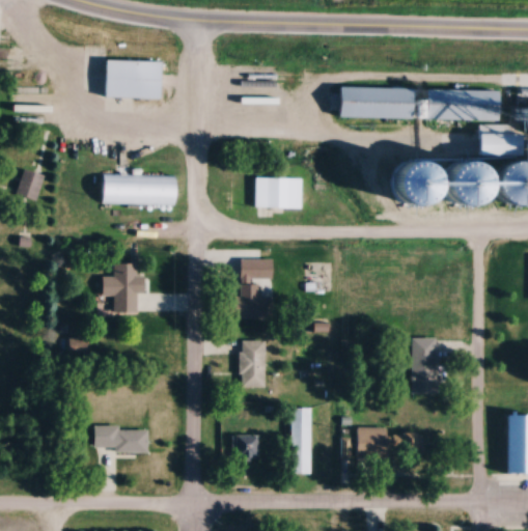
[(105,59),(105,96),(160,96),(160,59),(105,59)]
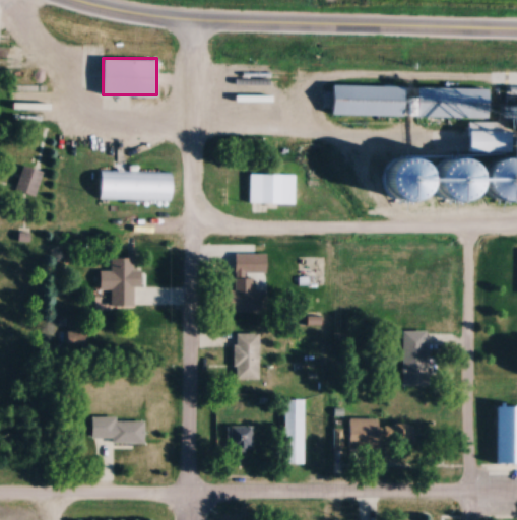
[(329,116),(404,117),(405,86),(329,85),(329,116)]
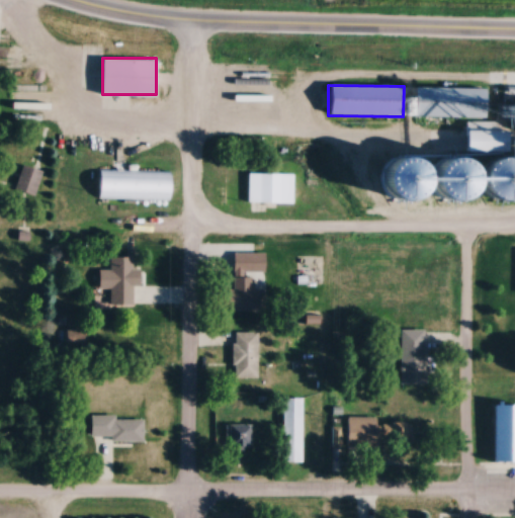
[(482,108),(482,89),(413,87),(412,116),(474,117),(474,108),(482,108)]
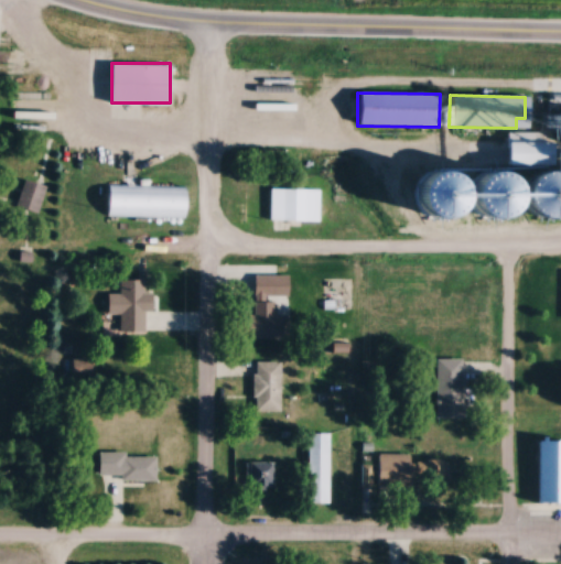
[(482,199),(543,202),(543,172),(483,171),(482,199)]
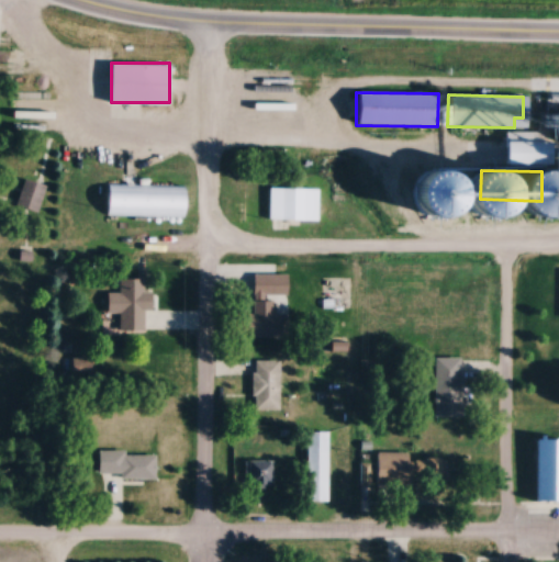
[(51,186),(29,178),(19,205),(41,213),(51,186)]
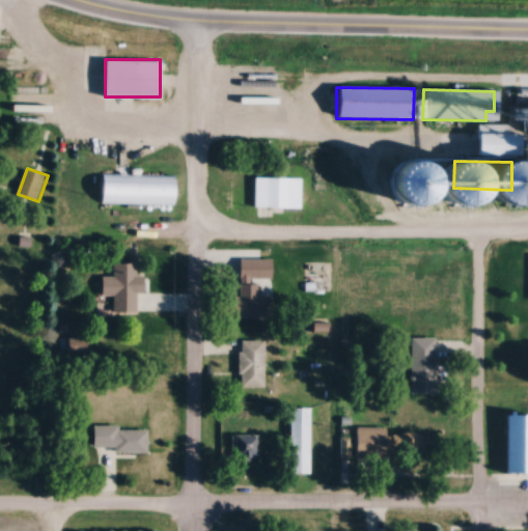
[(100,204),(178,205),(178,174),(101,173),(100,204)]
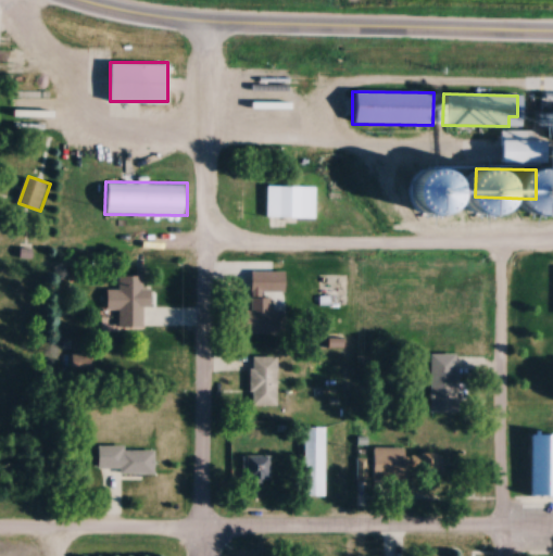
[(268,220),(317,220),(318,186),(268,186),(268,220)]
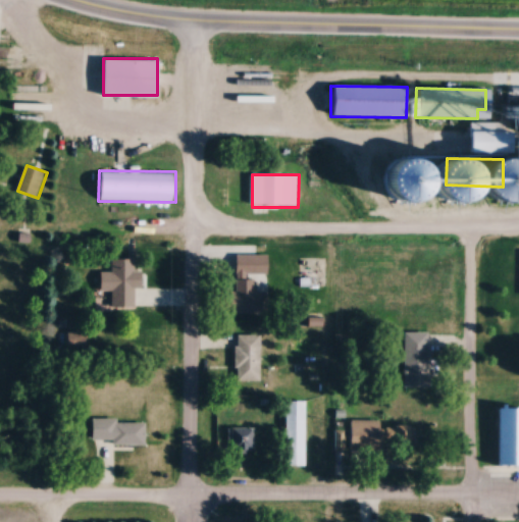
[(232,313),(263,313),(264,291),(257,291),(257,255),(234,255),(232,313)]
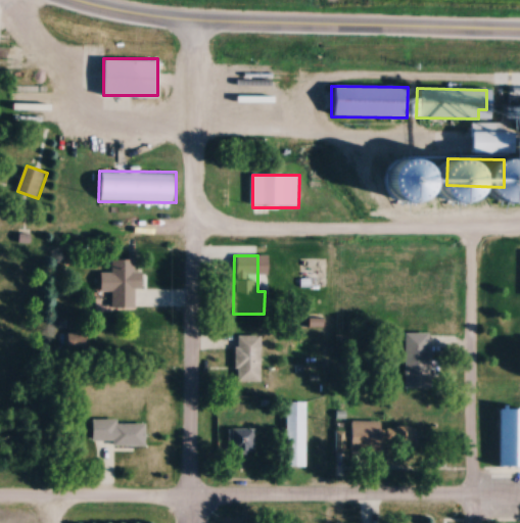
[(136,259),(111,259),(111,273),(101,273),(101,291),(113,291),(113,307),(136,307),(136,259)]
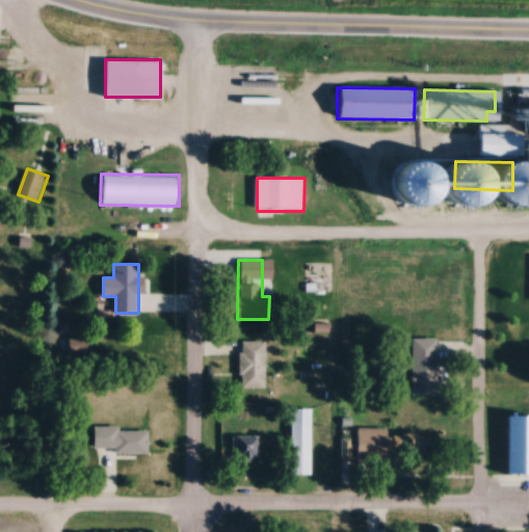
[(414,338),(414,394),(440,394),(440,338),(414,338)]
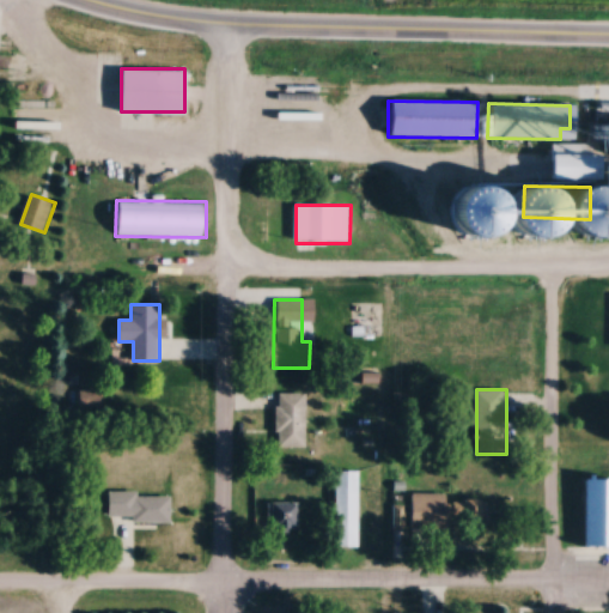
[(306,445),(306,393),(278,393),(278,445),(306,445)]
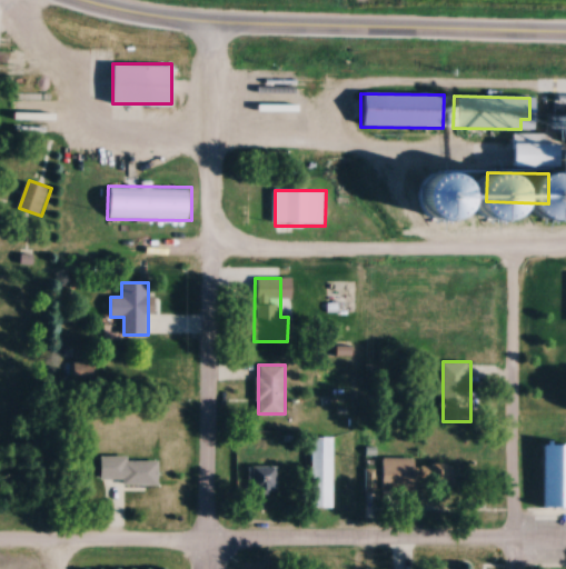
[(313,507),(335,507),(335,436),(313,436),(313,507)]
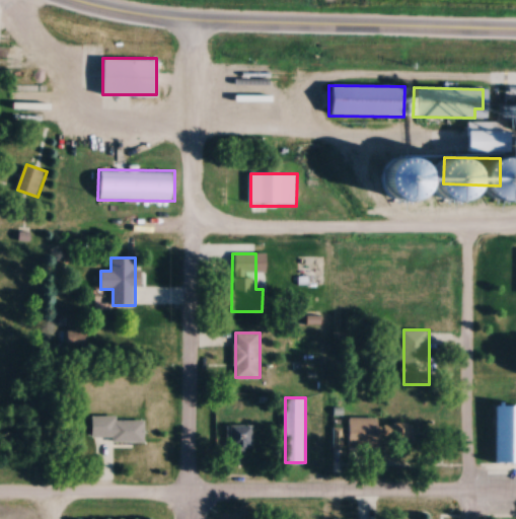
[(515,404),(493,405),(493,463),(515,463),(515,404)]
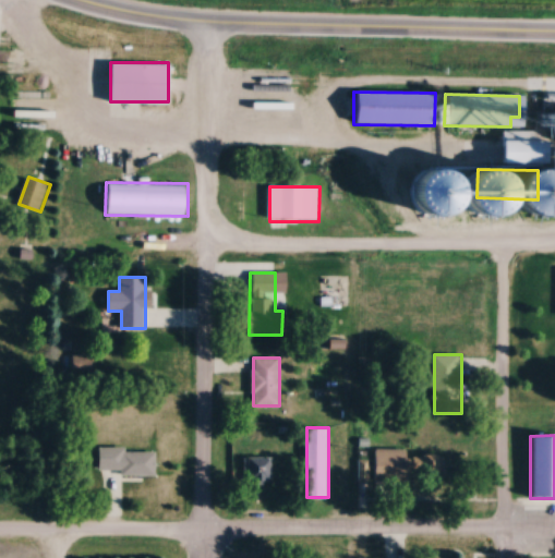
[(98,449),(98,474),(156,474),(156,449),(98,449)]
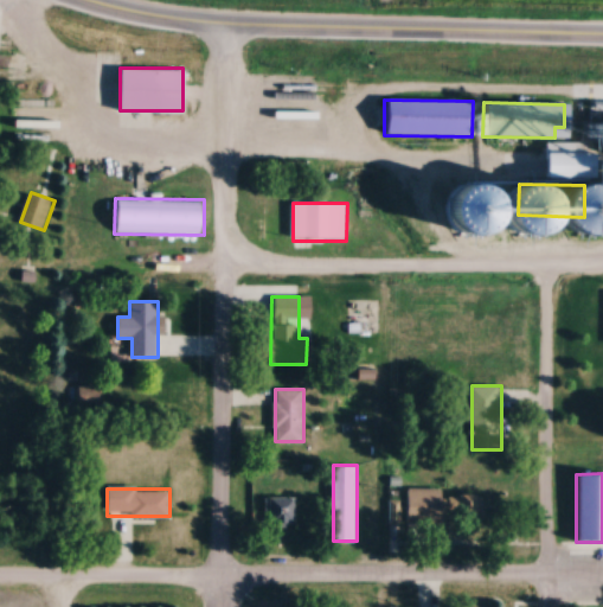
[(408,490),(408,522),(476,522),(476,489),(408,490)]
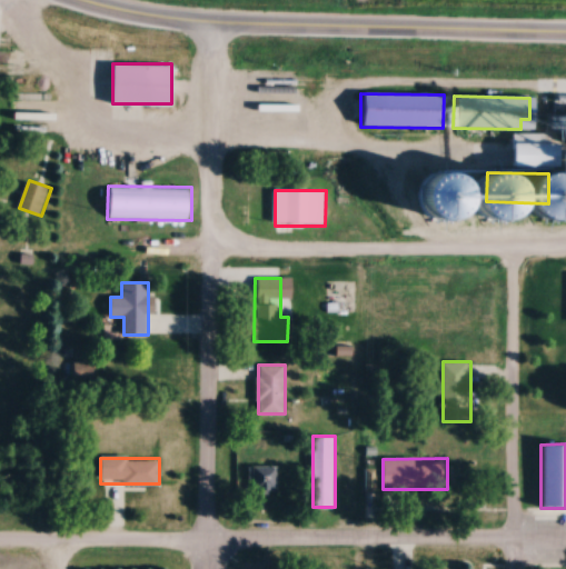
[(252,465),(252,491),(279,491),(279,465),(252,465)]
